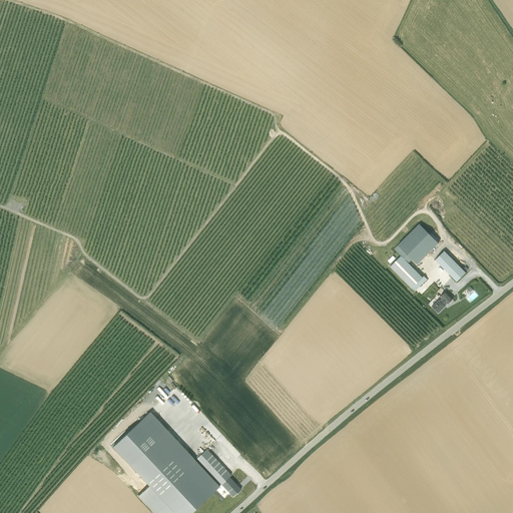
[(401,255),(390,267),(415,292),(427,280),(424,276),(423,278),(408,264),(412,260),(417,265),(438,243),(419,224),(394,249),(401,255)]
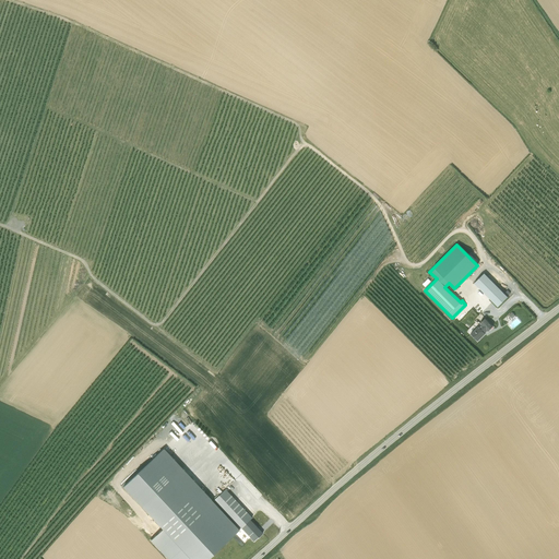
[(484,274),(474,284),(498,307),(508,297),(484,274)]
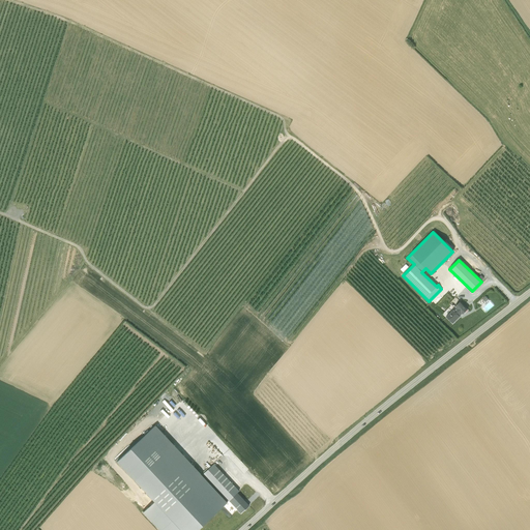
[(486,301),(484,299),(479,302),(486,312),(495,305),(490,298),(486,301)]
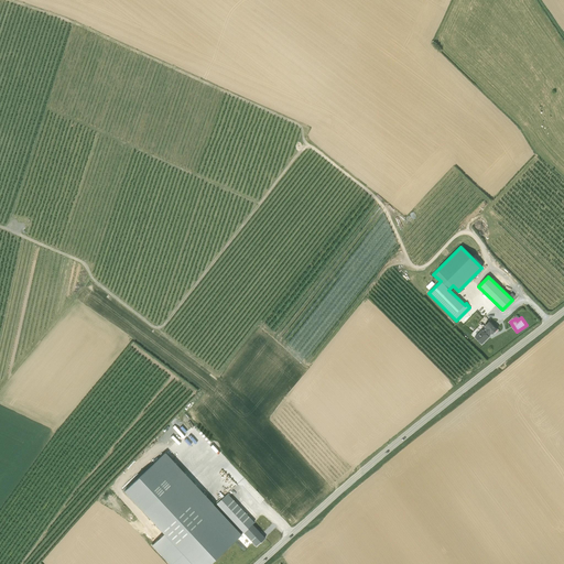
[(483,329),(475,337),(481,345),(489,337),(489,336),(491,334),(492,335),(497,329),(489,322),(484,326),(486,328),(484,331),(483,329)]
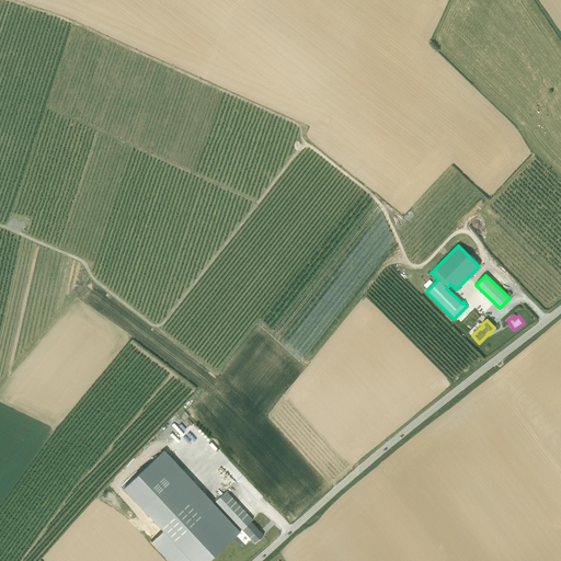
[(164,450),(123,489),(190,560),(208,560),(242,529),(254,544),(263,535),(250,522),(252,519),(226,491),(213,503),(164,450)]
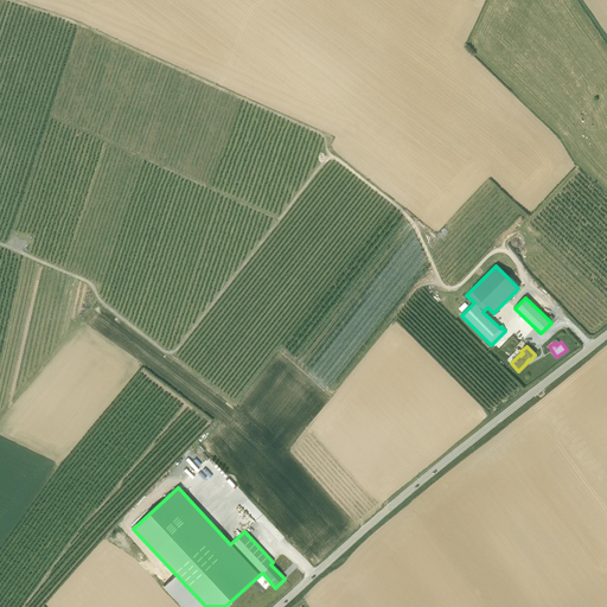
All buildings are outlined.
